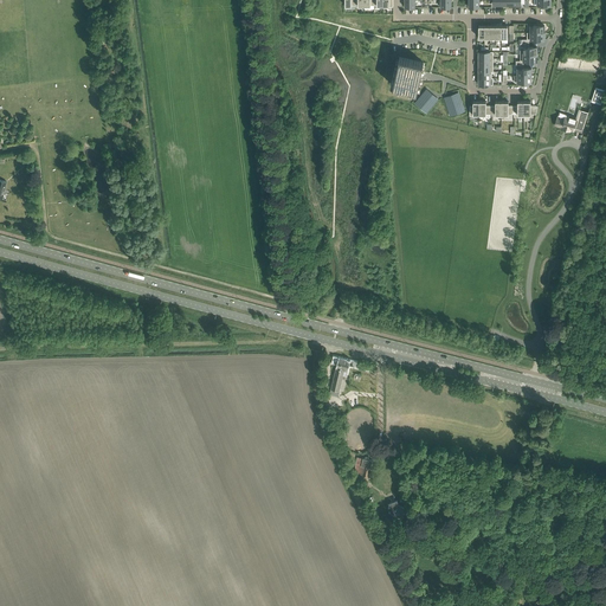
[(530,32),(527,32),(527,39),(522,39),(522,43),(529,43),(529,39),(545,39),(545,32),(530,32)]
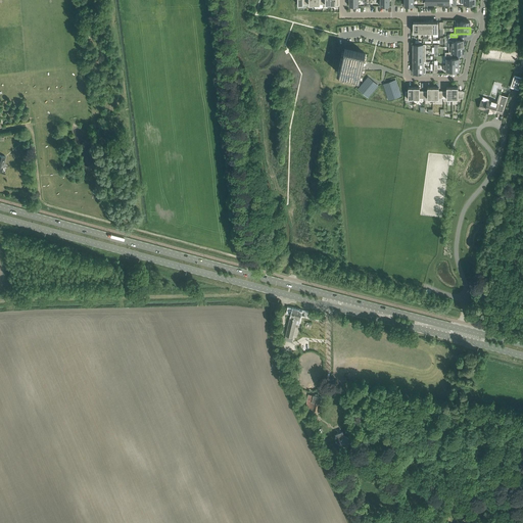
[(457,40),(457,37),(450,37),(448,37),(448,46),(464,46),(464,40),(457,40)]
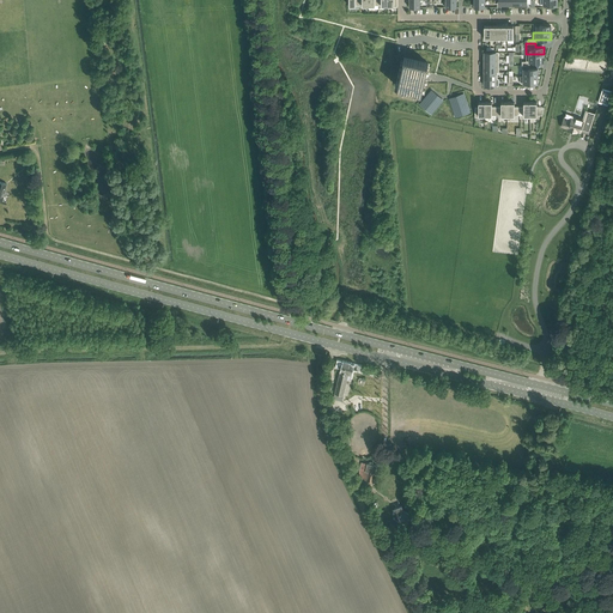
[(522,65),(529,65),(529,61),(544,61),(544,54),(526,54),(526,61),(522,61),(522,65)]
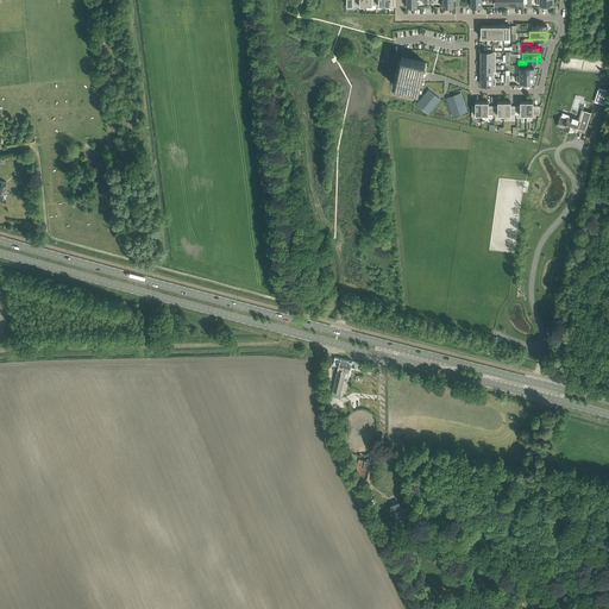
[(395,86),(419,92),(426,63),(401,57),(395,86)]
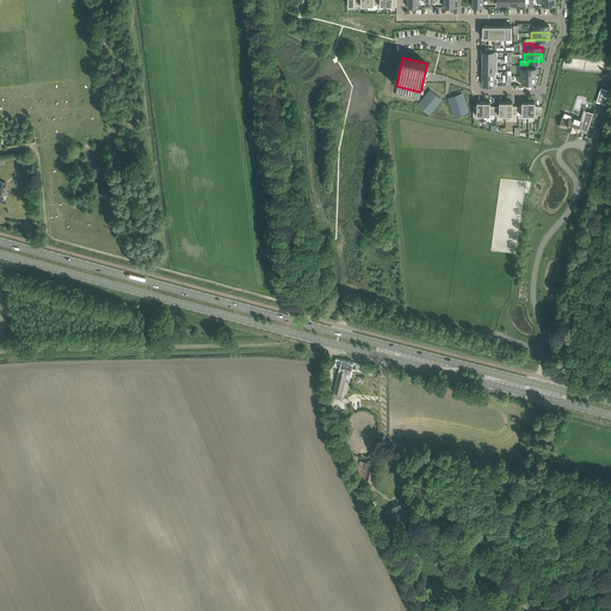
[(528,68),(528,65),(520,65),(520,69),(522,69),(522,75),(536,75),(536,68),(528,68)]
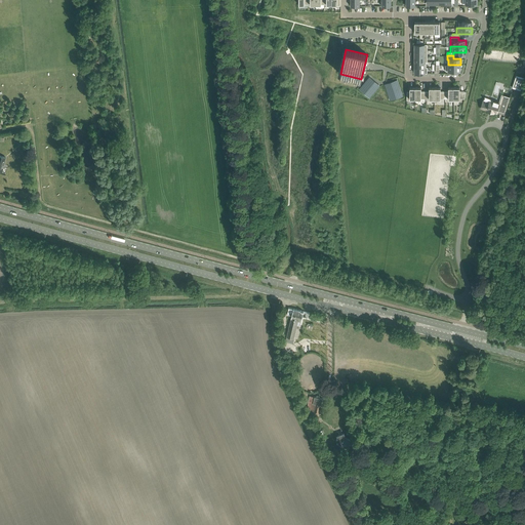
[(517,75),(513,87),(520,90),(521,89),(522,89),(523,87),(522,86),(524,78),(517,75)]
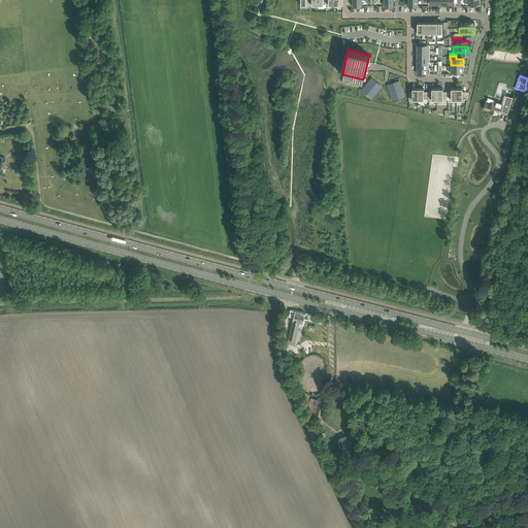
[(362,91),(370,97),(381,85),(372,78),(362,91)]
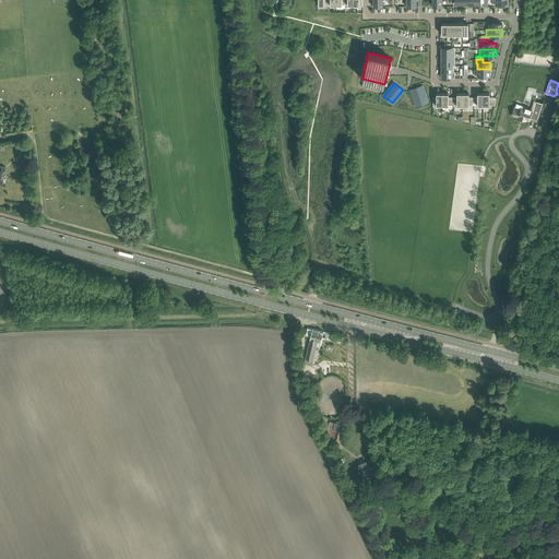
[(417,106),(428,103),(421,85),(411,88),(417,106)]
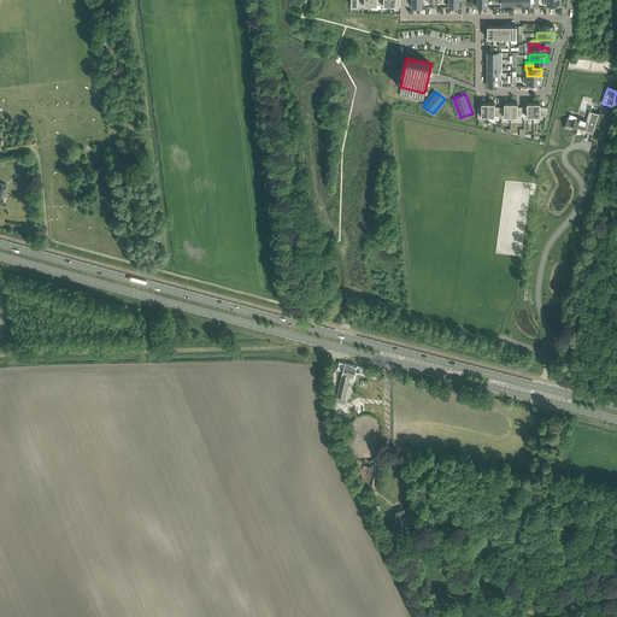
[(479,117),(488,117),(488,103),(485,103),(482,103),(482,107),(479,107),(479,117)]
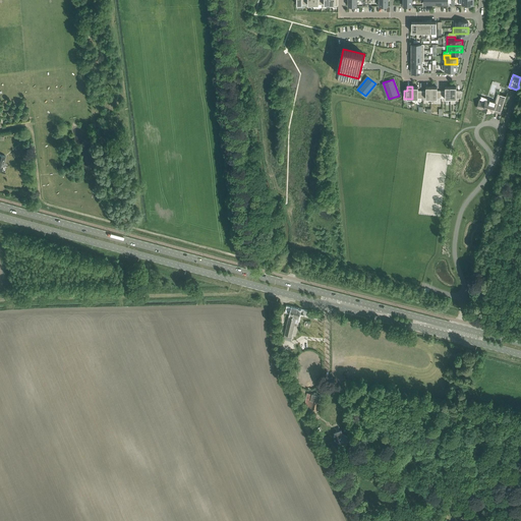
[(418,87),(412,87),(412,99),(418,99),(418,98),(423,98),(423,91),(418,91),(418,87)]
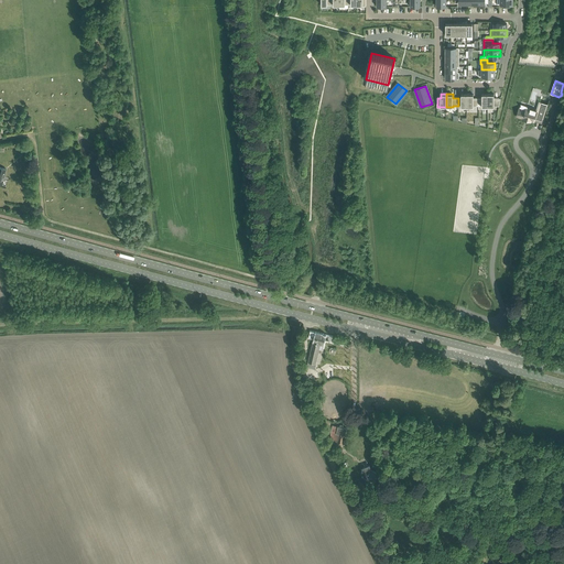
[(467,109),(467,94),(462,94),(462,98),(458,98),(458,106),(462,106),(462,109),(467,109)]
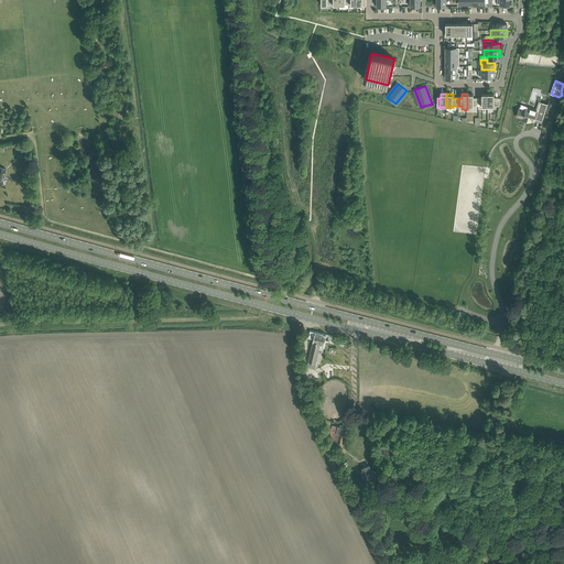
[(474,94),(467,94),(467,109),(474,109),(474,106),(478,106),(478,104),(478,98),(474,98),(474,94)]
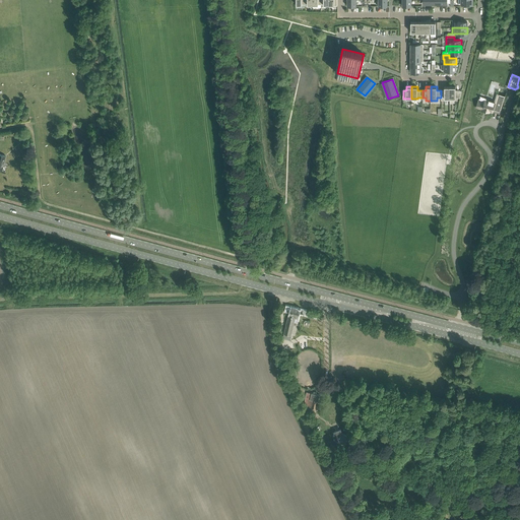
[(441,101),(449,101),(449,86),(444,86),(444,90),(441,90),(441,95),(441,98),(441,101)]
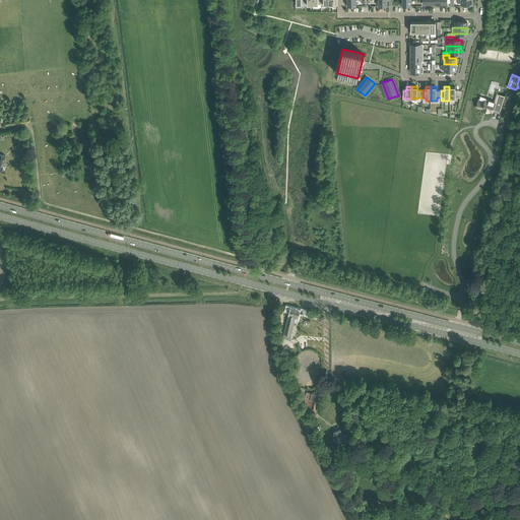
[(455,86),(449,86),(449,101),(455,101),(455,98),(460,98),(462,90),(460,90),(455,90),(455,86)]
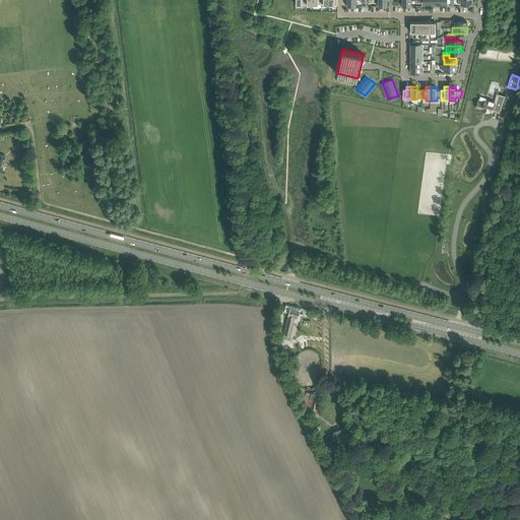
[(477,105),(476,107),(479,108),(482,109),(481,110),(489,112),(490,111),(492,112),(493,110),(500,112),(500,113),(501,113),(501,112),(504,103),(504,102),(505,99),(505,96),(498,94),(497,94),(495,102),(485,99),(484,102),(478,100),(478,102),(477,105)]
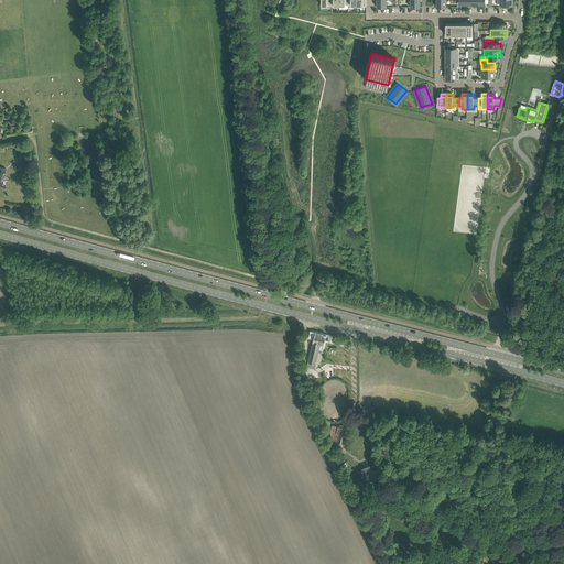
[(308,337),(314,338),(308,361),(310,362),(308,366),(315,367),(316,364),(320,348),(323,349),(326,334),(311,331),(310,331),(310,332),(308,337)]
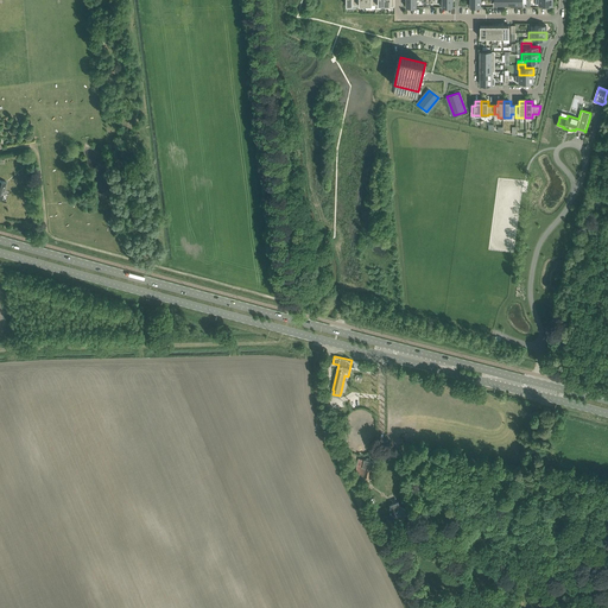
[(360,458),(355,475),(369,479),(373,461),(360,458)]
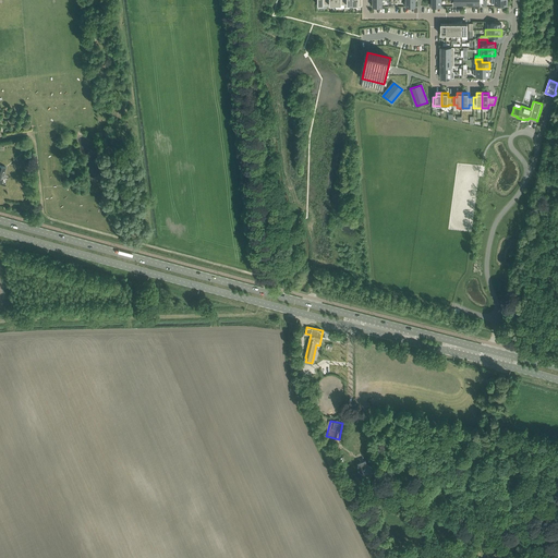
[(358,466),(360,471),(361,471),(362,475),(365,474),(365,475),(366,475),(367,475),(368,475),(370,475),(372,477),(375,473),(373,471),(373,470),(373,469),(372,469),(372,468),(371,466),(370,465),(368,465),(367,465),(365,460),(360,463),(361,465),(358,466)]
